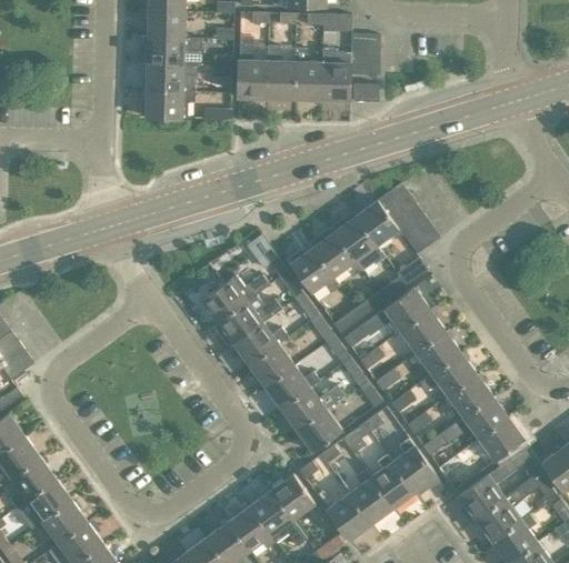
[(148,0),(148,10),(188,11),(187,0),(148,0)]
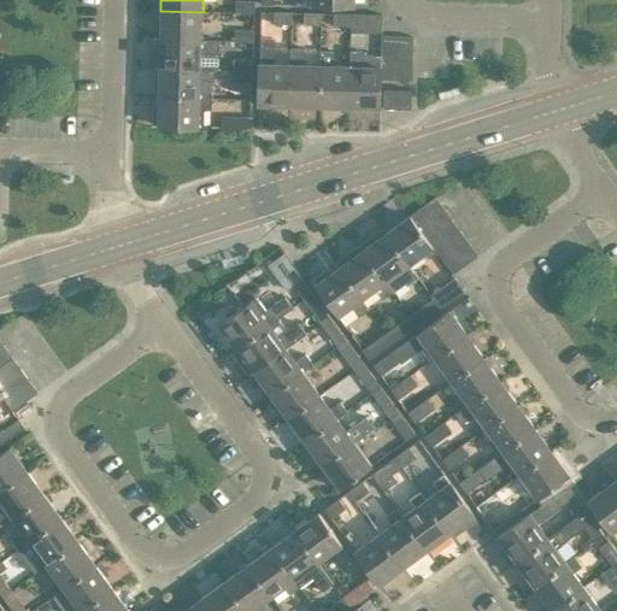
[(234,3),(234,15),(254,15),(254,3),(234,3)]
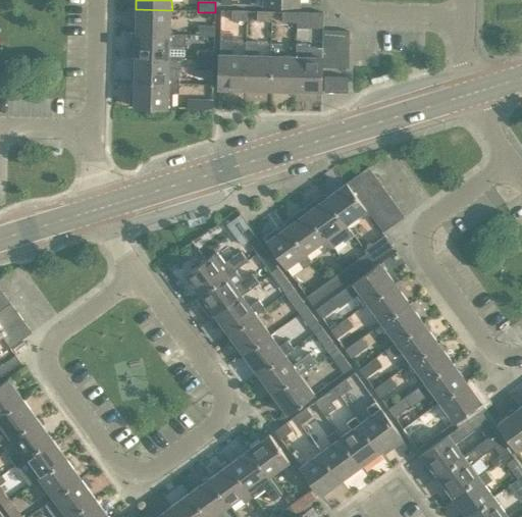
[(136,9),(135,34),(171,35),(172,10),(136,9)]
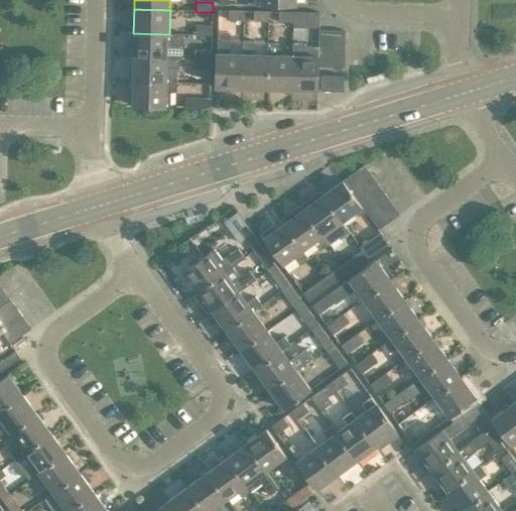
[(229,11),(229,21),(244,21),(244,11),(229,11)]
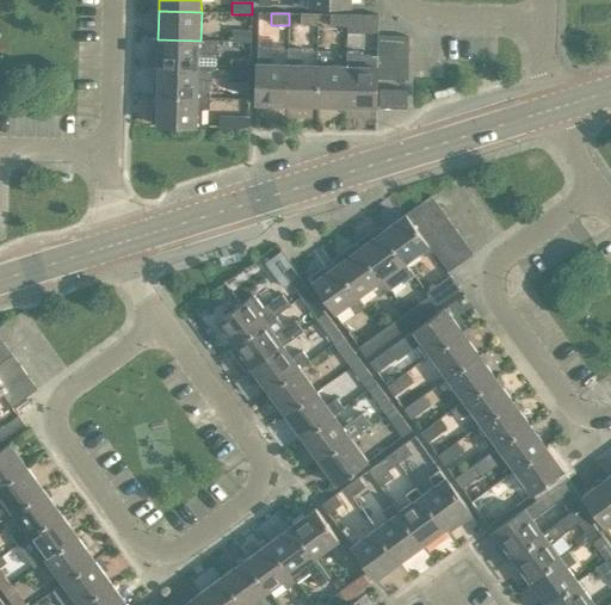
[(300,13),(300,26),(318,26),(319,14),(300,13)]
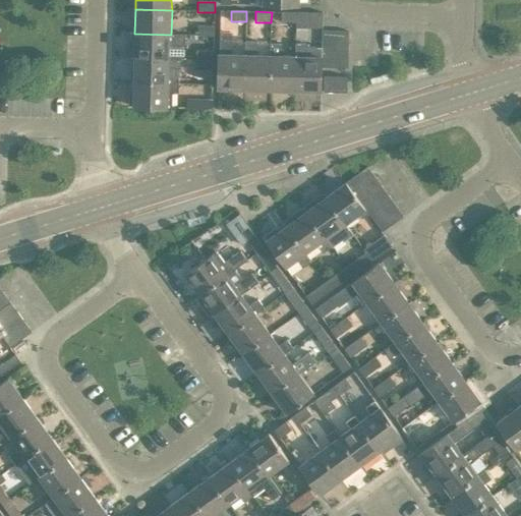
[(282,12),(281,22),(296,22),(297,13),(282,12)]
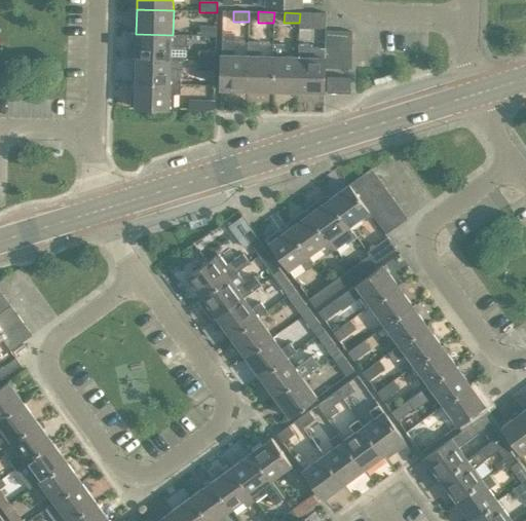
[(299,23),(299,29),(325,29),(325,13),(300,13),(299,23)]
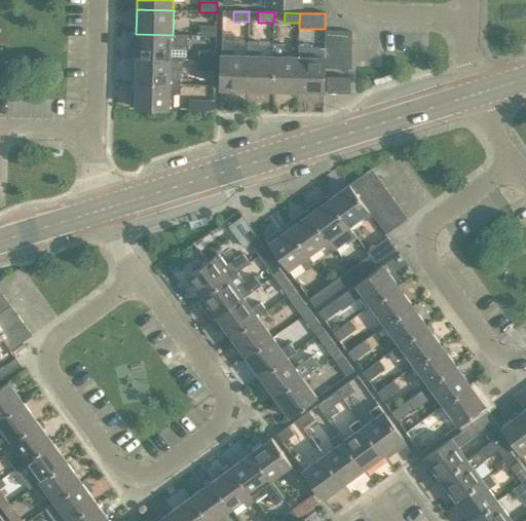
[(198,27),(198,36),(216,37),(216,27),(198,27)]
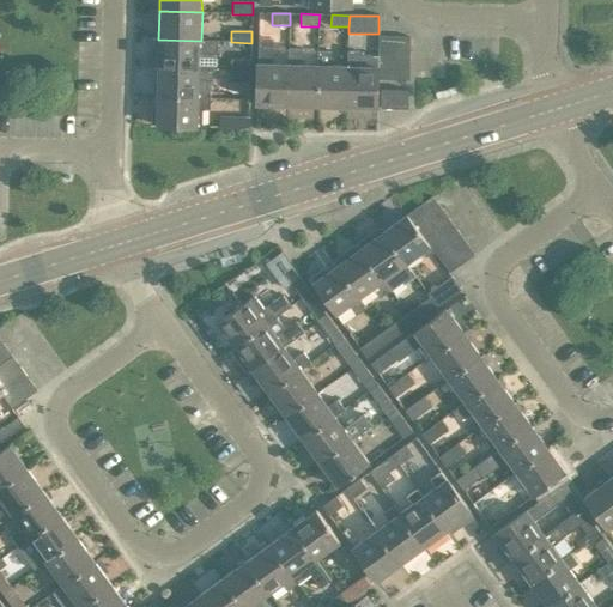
[(377,38),(376,53),(408,54),(410,40),(377,38)]
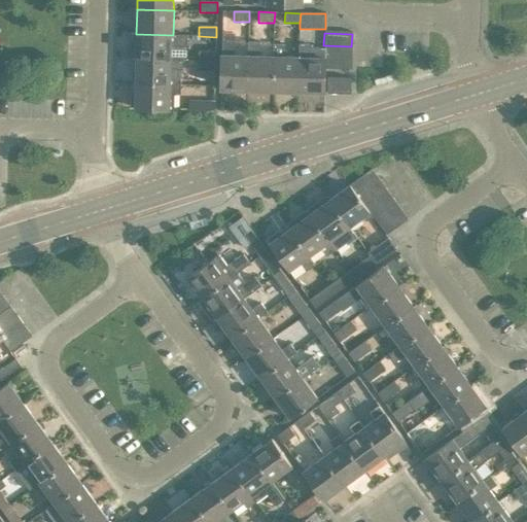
[(136,34),(135,59),(172,60),(172,58),(172,53),(173,46),(186,46),(187,35),(173,35),(136,34)]
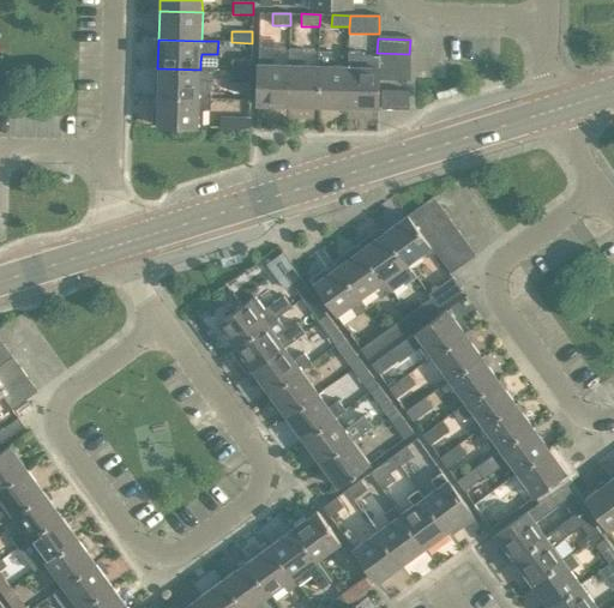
[(258,65),(257,107),(288,108),(289,66),(287,66),(272,65),(272,42),(258,41),(258,65)]
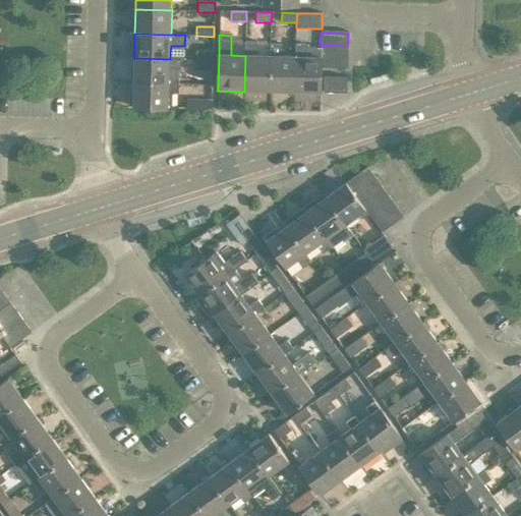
[(243,41),(243,56),(245,56),(244,92),(269,93),(271,56),(269,56),(255,56),(255,41),(243,41)]
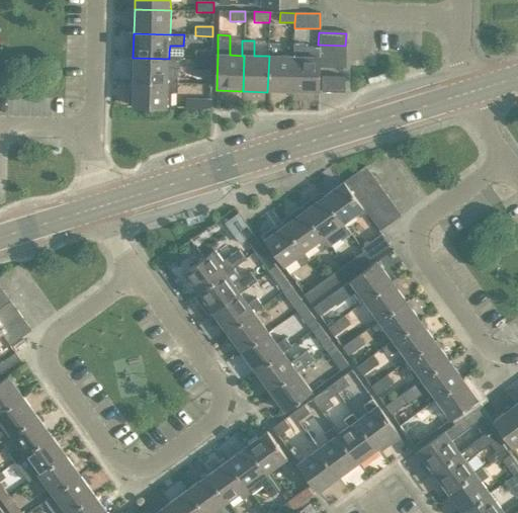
[(293,57),(292,93),(318,94),(319,69),(318,58),(318,57),(318,48),(303,47),(303,44),(294,43),(293,57)]
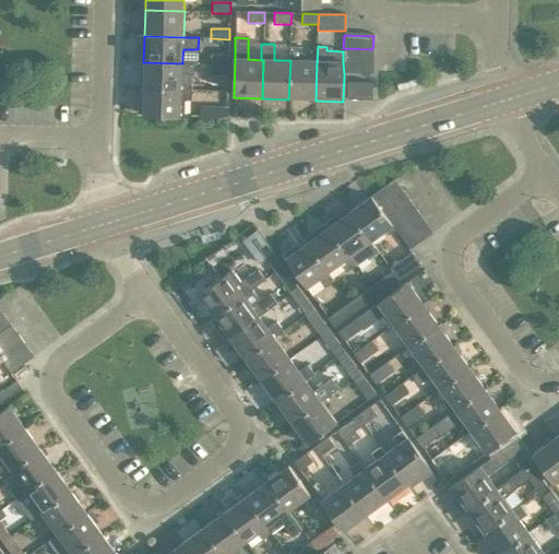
[(289,47),(288,60),(290,60),(288,99),(316,101),(317,61),(301,61),(301,47),(289,47)]
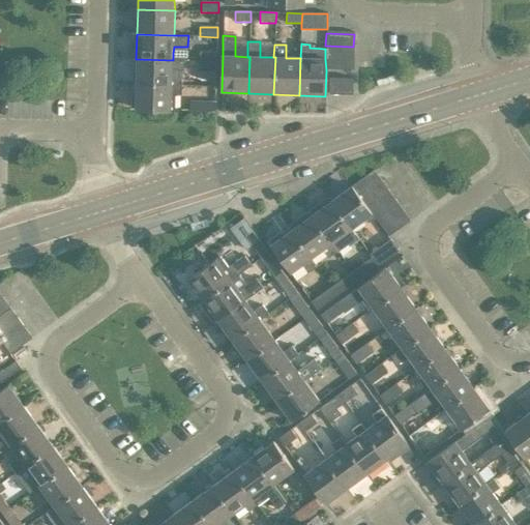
[(325,49),(325,58),(353,59),(353,47),(325,46),(325,49)]
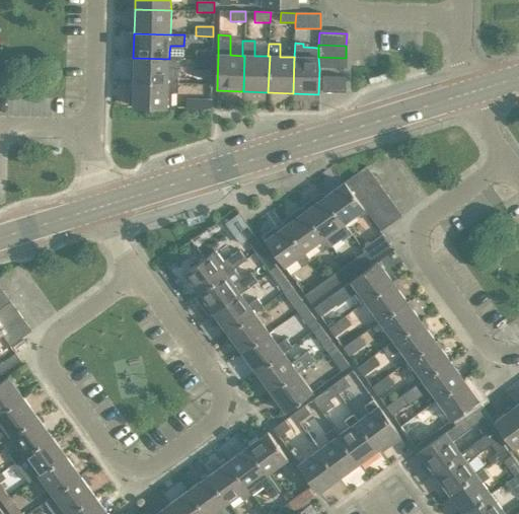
[(196,51),(196,61),(212,62),(213,51),(196,51)]
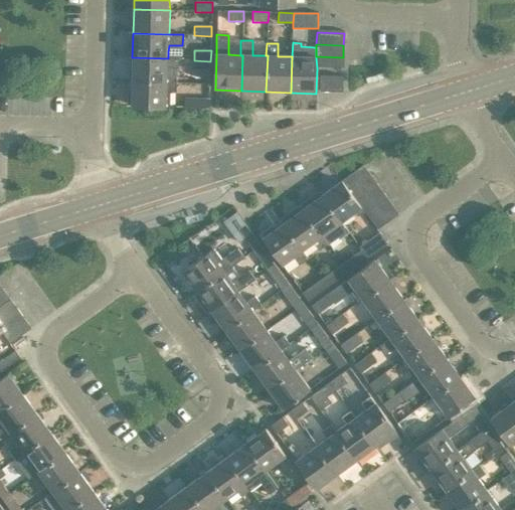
[(132,57),(132,80),(173,82),(173,81),(174,67),(177,67),(177,57),(168,56),(168,58),(132,57)]
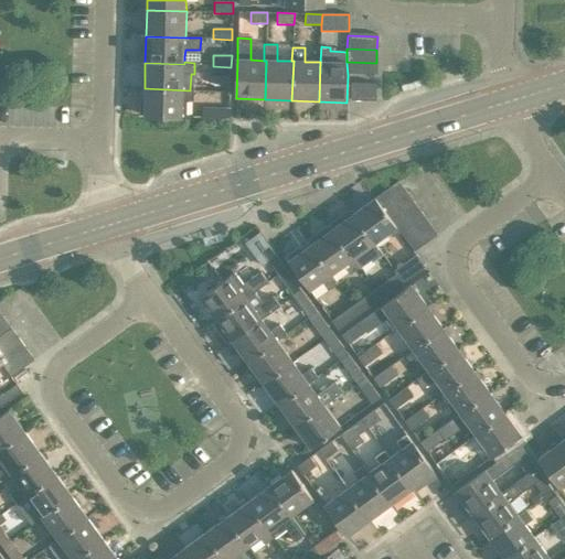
[(347,62),(347,63),(348,75),(376,76),(376,63),(347,62)]
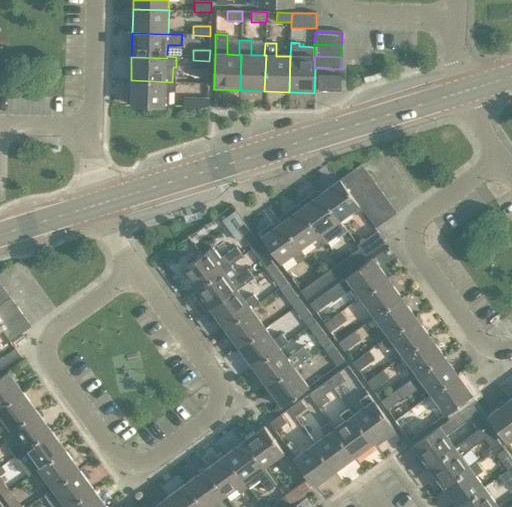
[(318,78),(317,93),(340,93),(340,79),(318,78)]
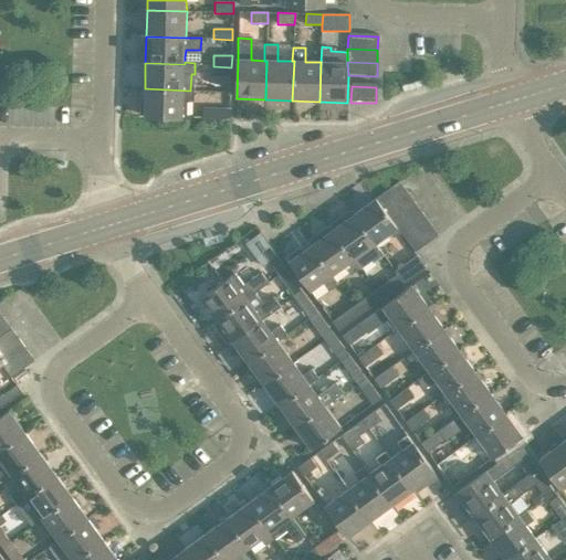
[(139,102),(138,113),(140,115),(144,115),(144,116),(184,117),(186,117),(187,101),(194,101),(194,90),(190,90),(190,91),(145,88),(144,99),(142,99),(139,102)]
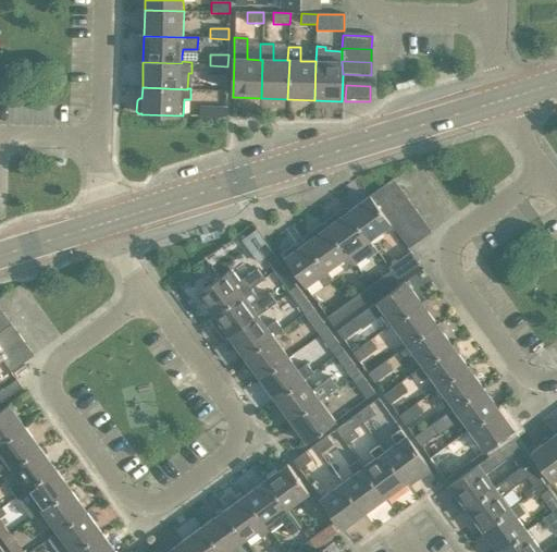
[(200,107),(198,117),(226,118),(226,108),(200,107)]
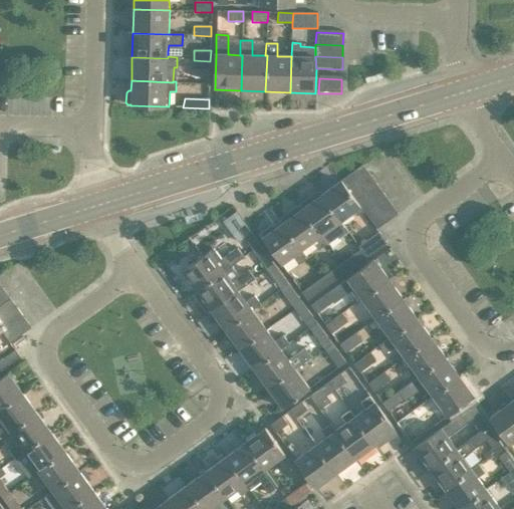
[(362,164),(341,179),(348,189),(369,174),(363,165),(362,164)]
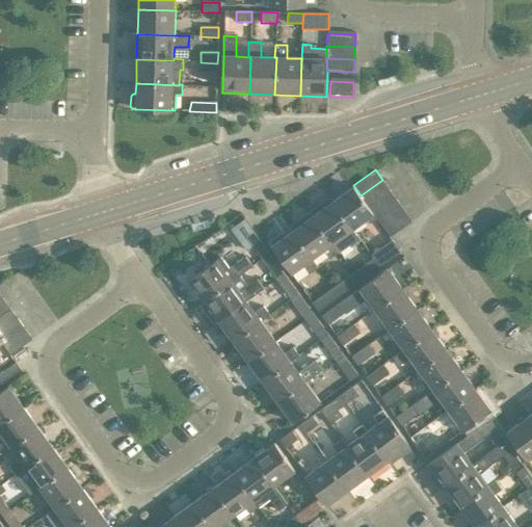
[(382,180),(361,195),(368,206),(390,189),(382,180)]
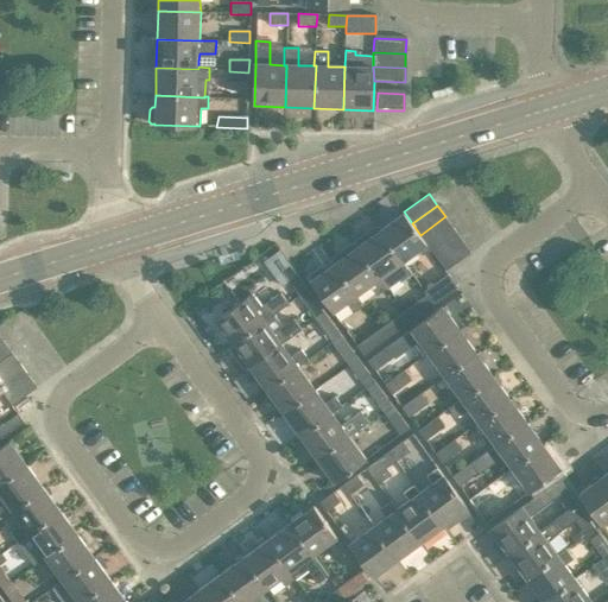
[(404,211),(380,229),(404,261),(418,252),(422,255),(429,251),(425,246),(428,245),(420,235),(412,223),(404,211)]
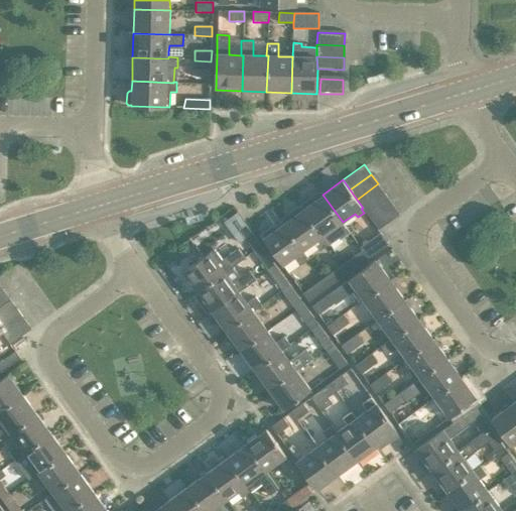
[(378,183),(357,200),(363,208),(364,209),(385,194),(378,183)]
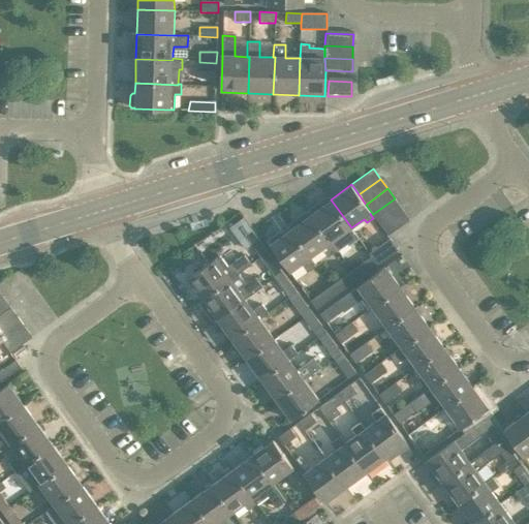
[(395,198),(373,214),(380,224),(402,209),(395,198)]
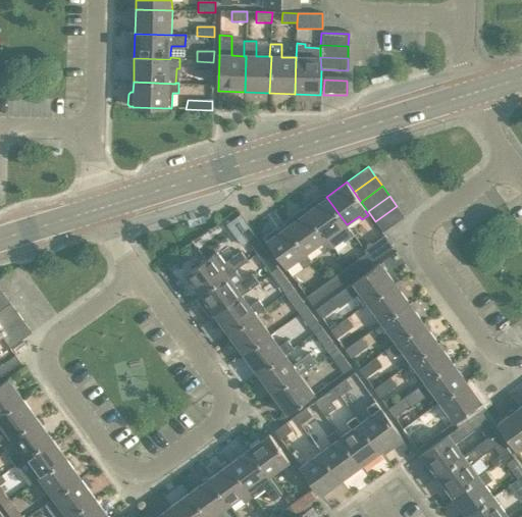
[(306,206),(305,209),(307,211),(306,211),(333,248),(343,241),(345,243),(354,236),(346,225),(347,224),(326,197),(319,202),(317,200),(314,199),(306,206)]
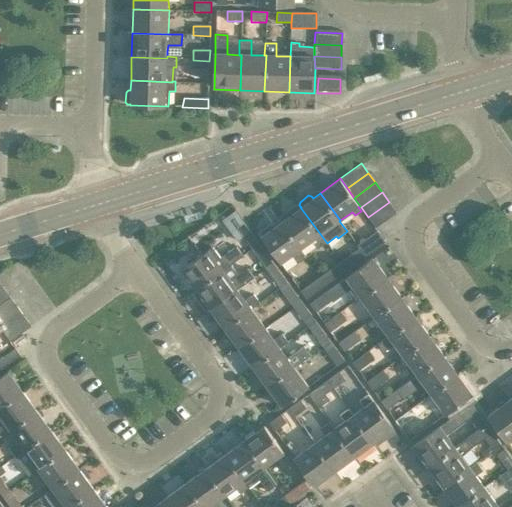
[(389,202),(368,217),(376,227),(396,211),(389,202)]
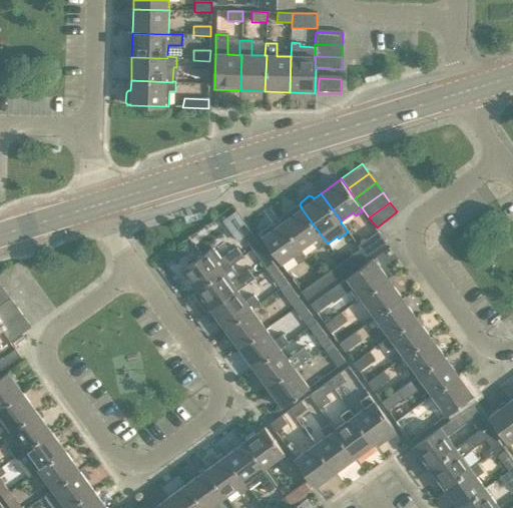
[(281,216),(280,219),(282,221),(302,249),(312,242),(314,245),(318,250),(327,243),(328,243),(301,207),(294,212),(292,210),(290,210),(281,216)]
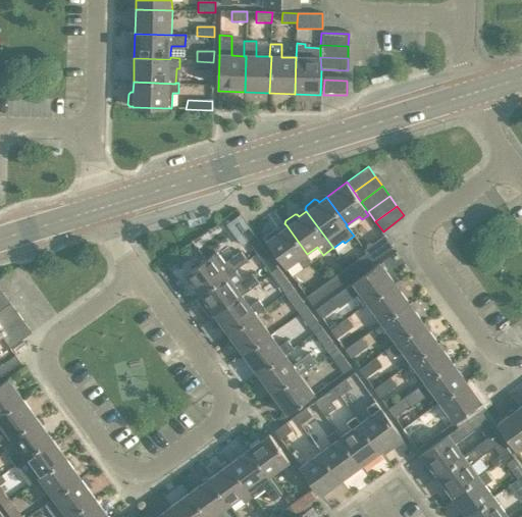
[(239,215),(225,224),(242,247),(248,243),(242,234),(249,228),(239,215)]
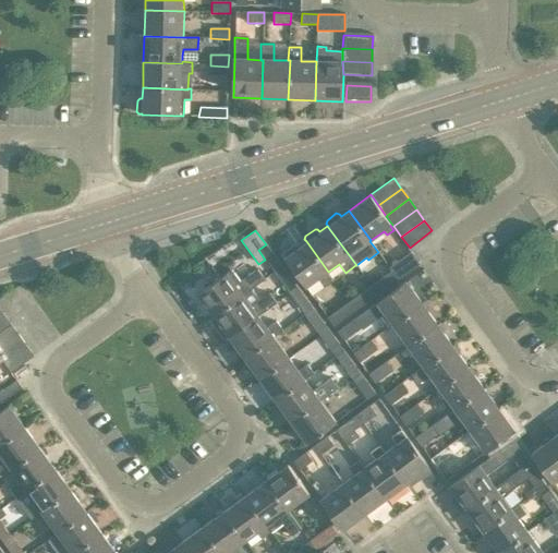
[(293,244),(281,253),(284,257),(306,287),(317,279),(319,281),(324,288),(335,280),(330,275),(327,272),(328,272),(306,241),(298,248),(296,244),(293,244)]
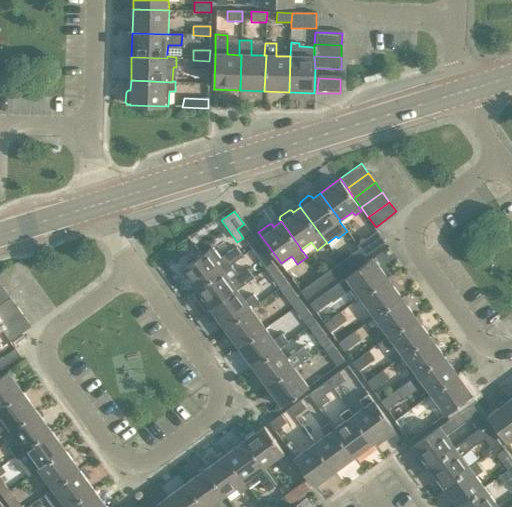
[(244,224),(237,229),(243,238),(252,250),(259,245),(244,224)]
